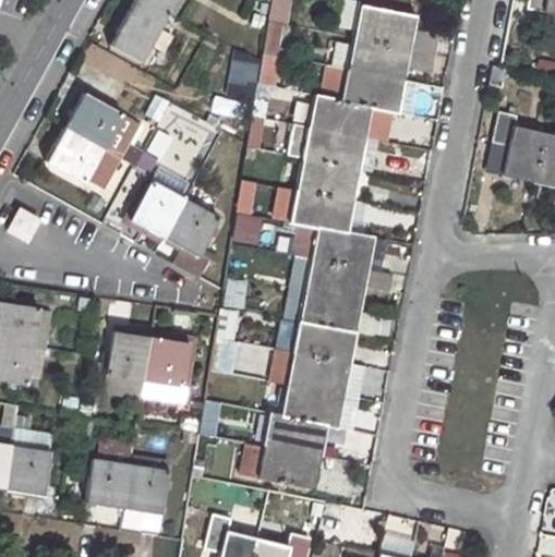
[(133,0),(110,45),(142,62),(169,12),(146,0),(133,0)]
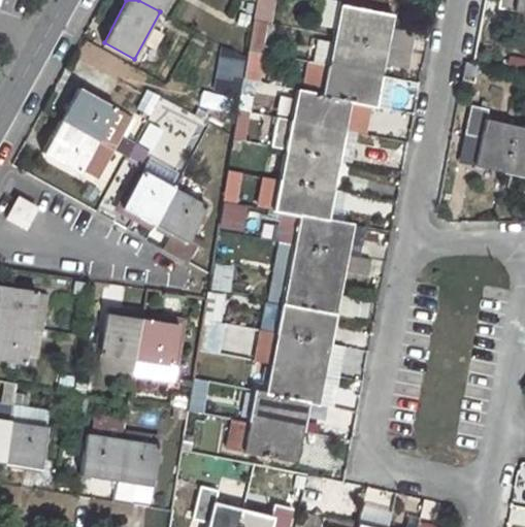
[(138,0),(160,11),(166,0),(138,0)]
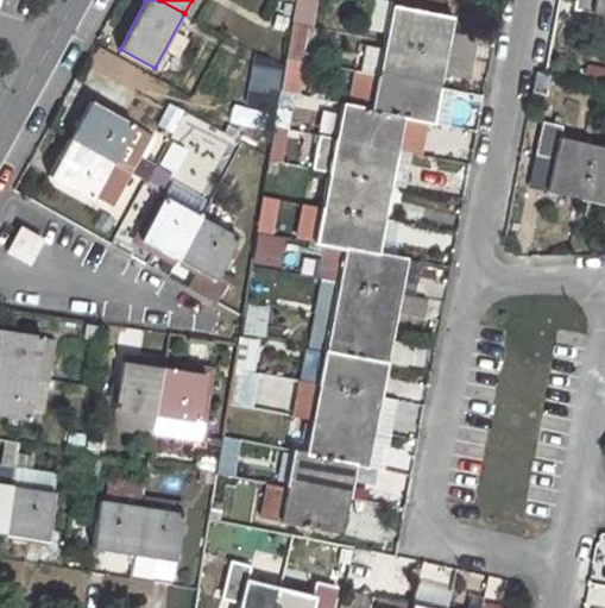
[(304,89),(320,0),(300,0),(285,86),(304,89)]
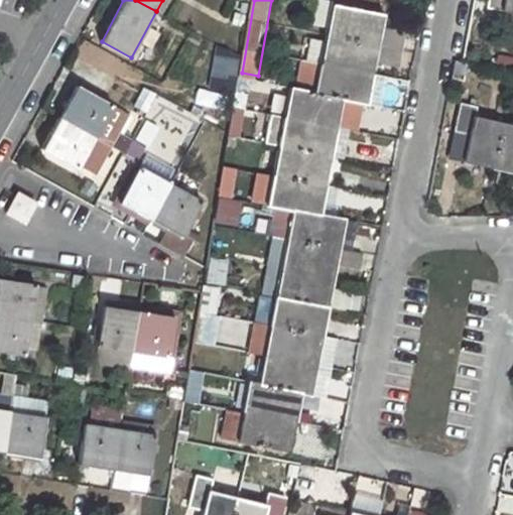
[(329,26),(328,33),(373,42),(376,23),(385,24),(387,14),(335,3),(335,0),(315,0),(312,22),(329,26)]
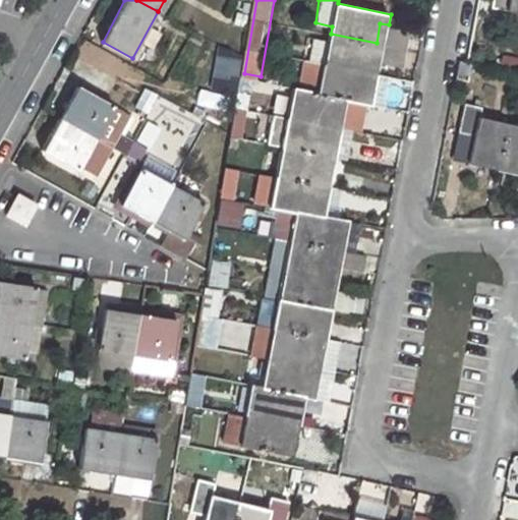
[(494,0),(493,7),(517,11),(517,0),(494,0)]
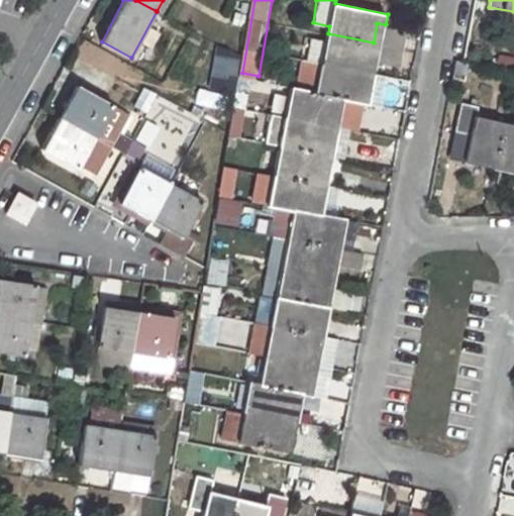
[(377,23),(374,42),(381,43),(386,24),(377,23)]
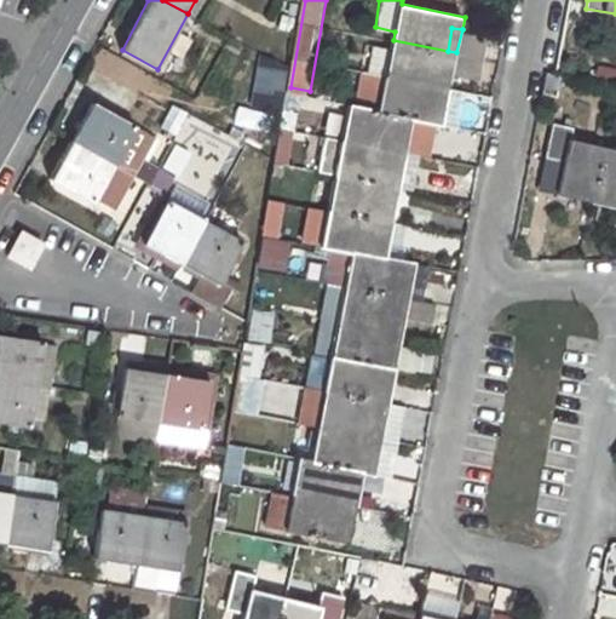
[(453,75),(443,73),(448,51),(393,40),(387,75),(450,87),(453,75)]
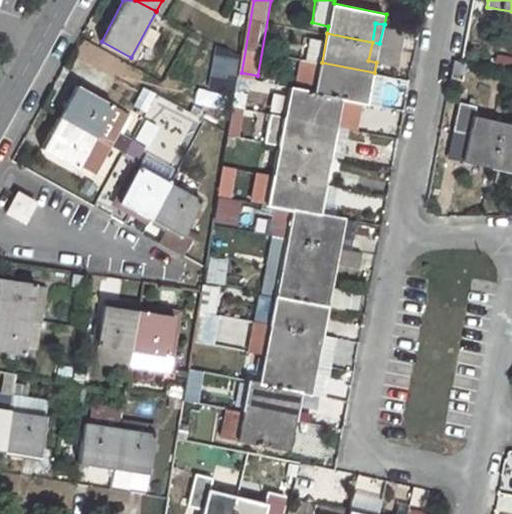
[(309,38),(302,82),(317,84),(323,40),(309,38)]
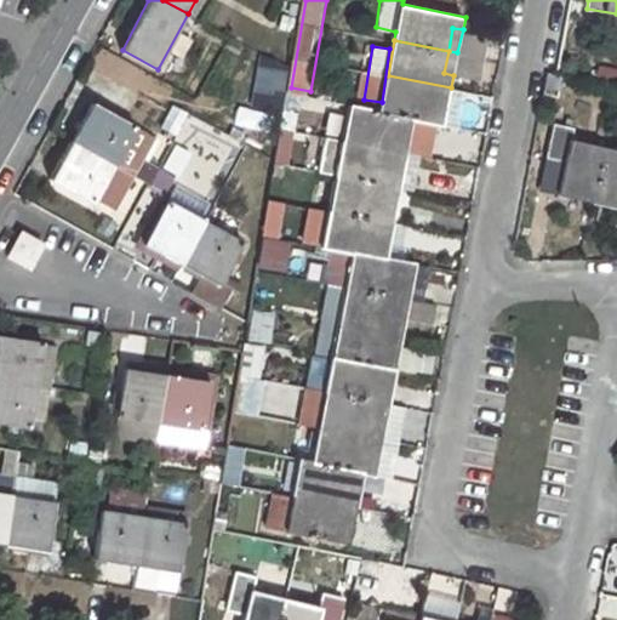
[(449,51),(444,73),(453,75),(457,52),(449,51)]
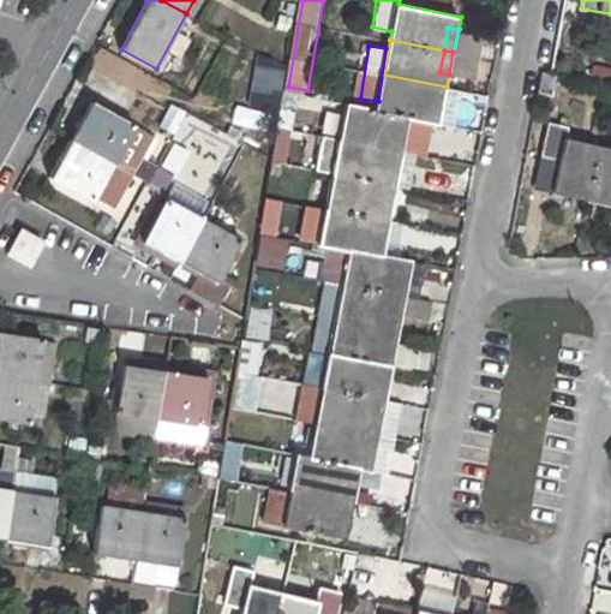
[(384,75),(377,109),(402,115),(431,120),(435,99),(443,100),(447,87),(384,75)]
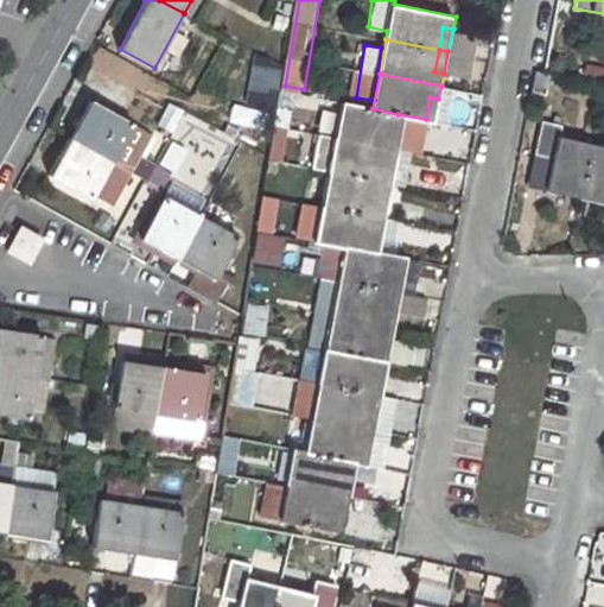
[(430,97),(426,119),(434,121),(438,99),(430,97)]
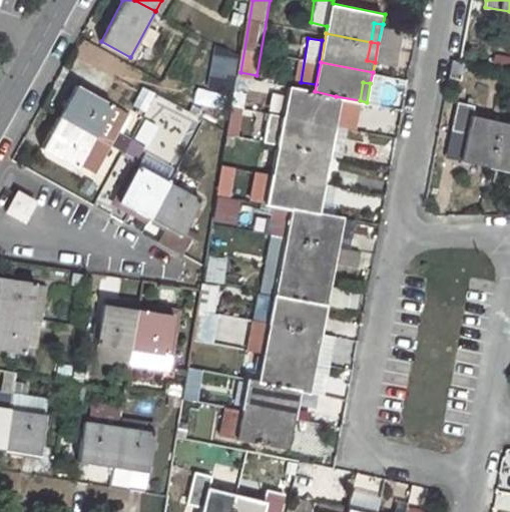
[(77,84),(60,116),(95,136),(112,104),(77,84)]
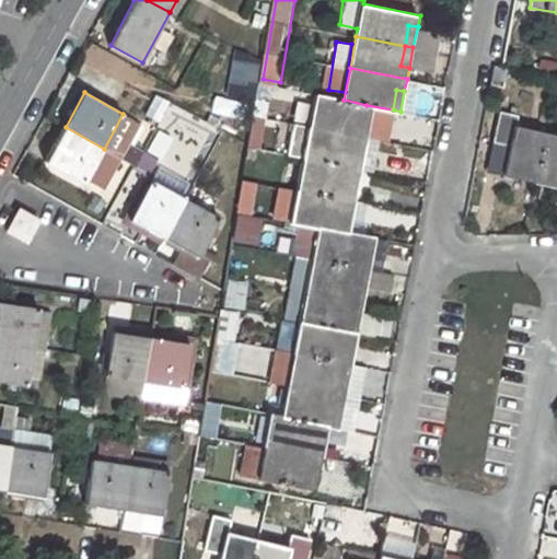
[(369,125),(362,123),(367,105),(344,100),(316,94),(311,127),(367,137),(369,125)]
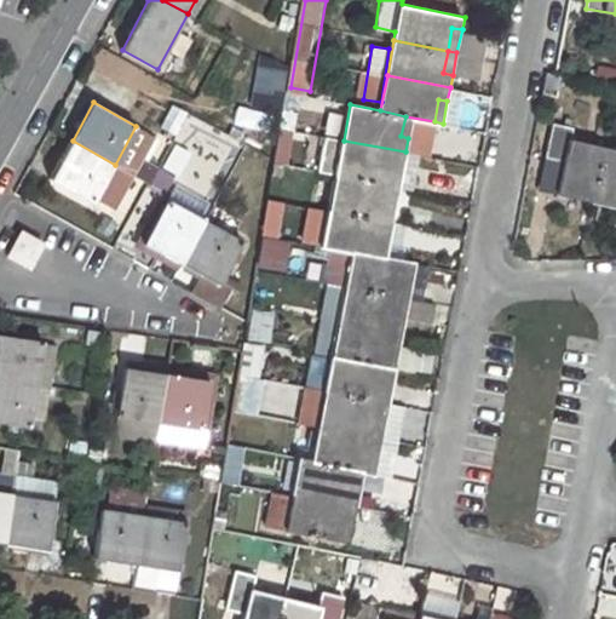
[(166,130),(180,133),(186,109),(172,105),(166,130)]
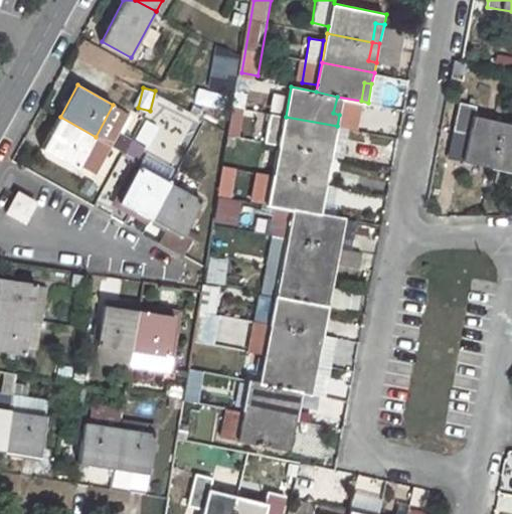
[(272,114),(266,143),(280,146),(325,154),(328,136),(334,137),(337,126),(286,117),(272,114)]
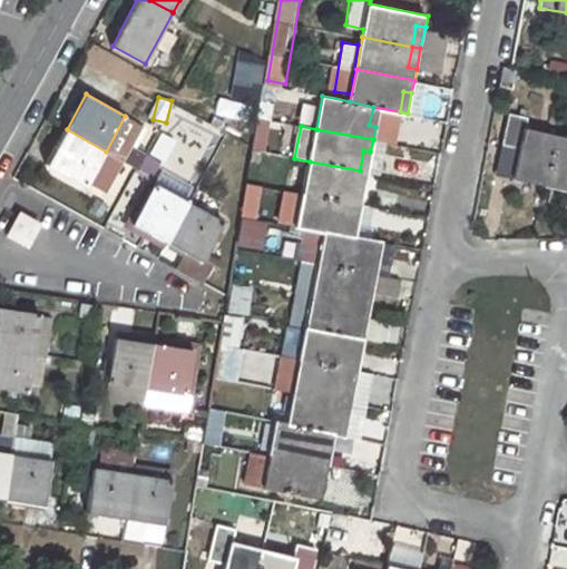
[(525,128),(514,177),(546,184),(557,135),(525,128)]
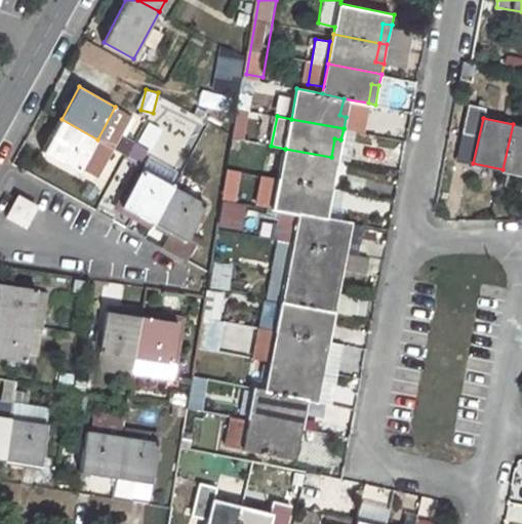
[(62,119),(44,151),(81,171),(97,139),(62,119)]
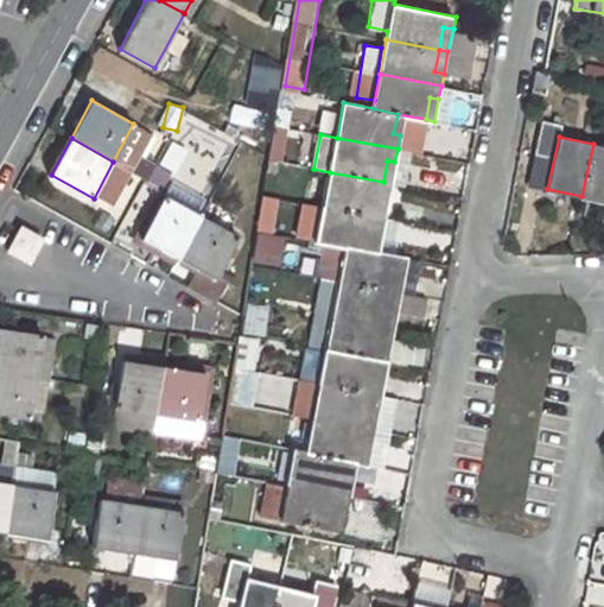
[(603,145),(593,144),(582,196),(603,201),(603,145)]
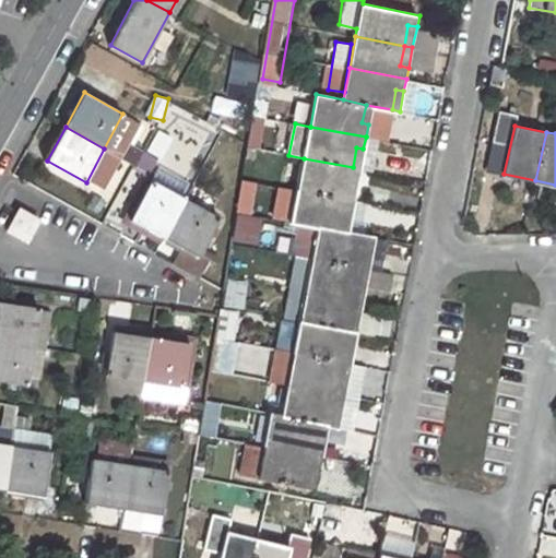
[(304,158),(298,189),(347,199),(352,180),(358,181),(361,169),(353,167),(304,158)]
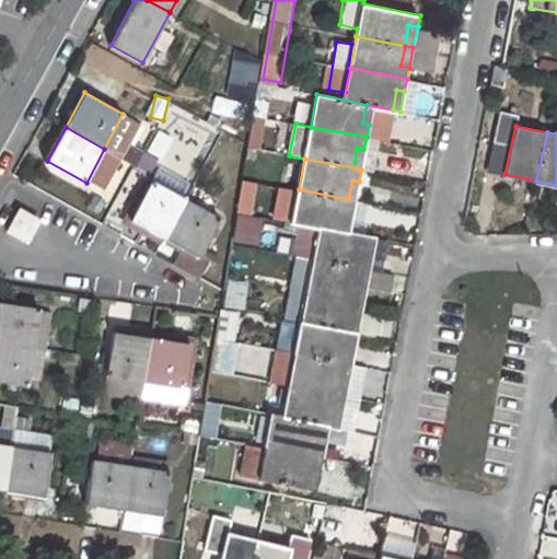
[(164,240),(186,199),(152,182),(130,220),(164,240)]
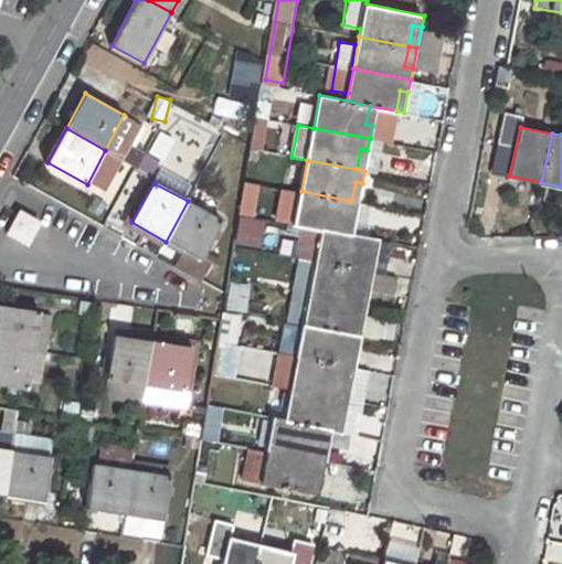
[(246,185),(243,212),(275,215),(278,189),(246,185)]
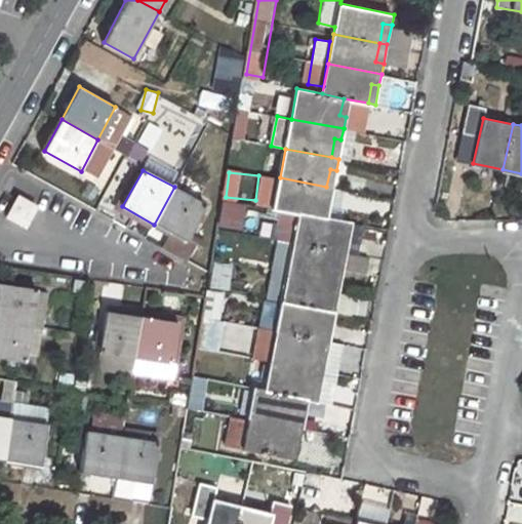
[(328,206),(322,204),(326,187),(280,177),(274,207),(299,212),(326,217),(328,206)]
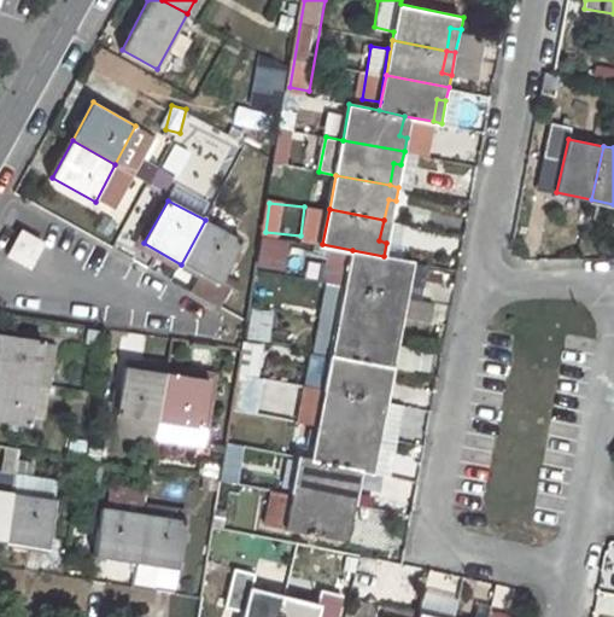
[(220,283),(243,240),(205,220),(181,265),(202,275),(218,285),(220,283)]
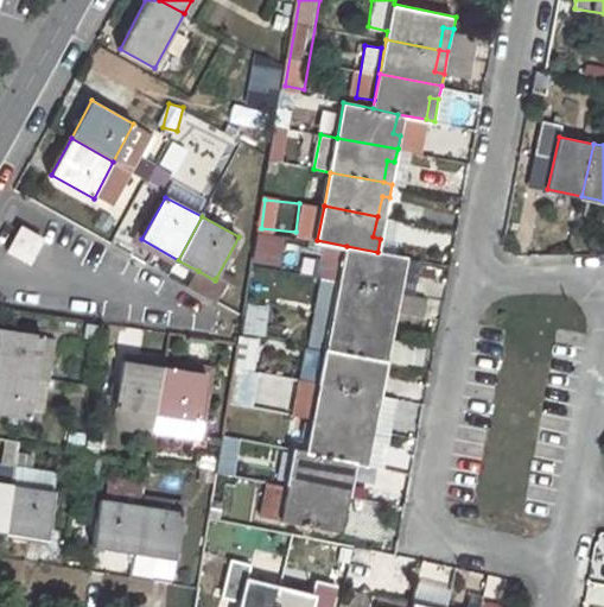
[(392,220),(386,244),(418,252),(424,227),(392,220)]
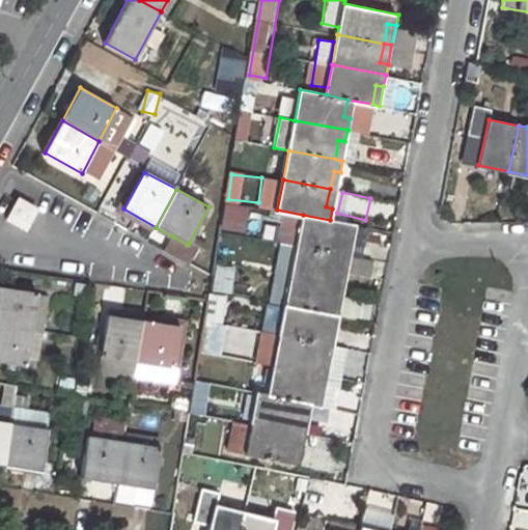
[(20,199),(8,220),(28,229),(38,208),(20,199)]
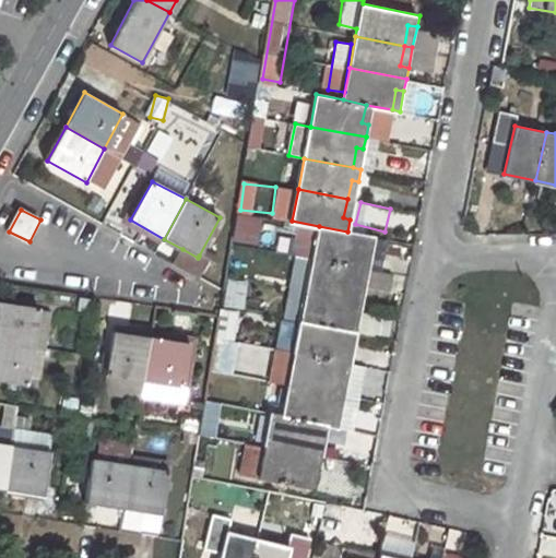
[(236,241),(260,244),(263,216),(239,213),(236,241)]
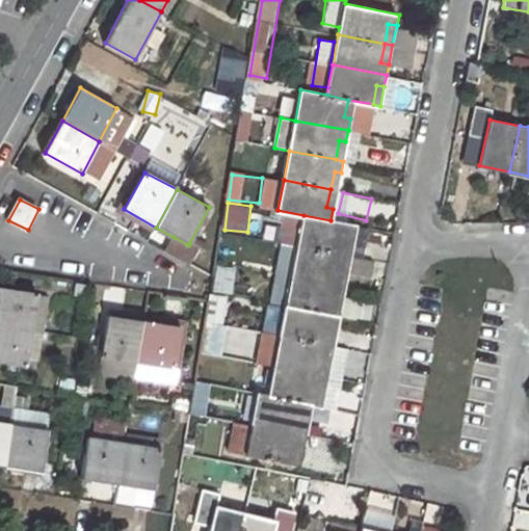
[(303,215),(297,246),(343,255),(346,235),(354,236),(356,226),(331,220),(303,215)]
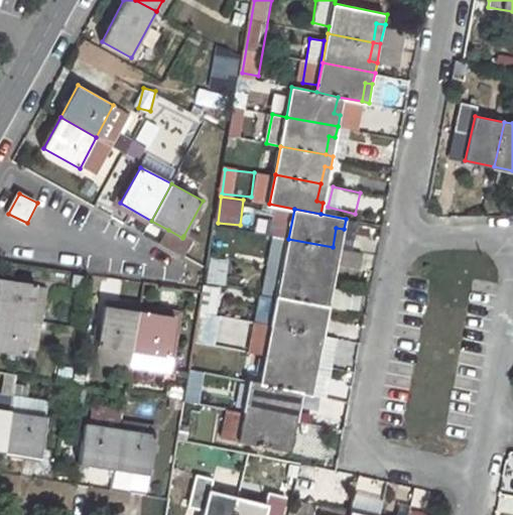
[(336,228),(333,247),(340,248),(344,229),(336,228)]
